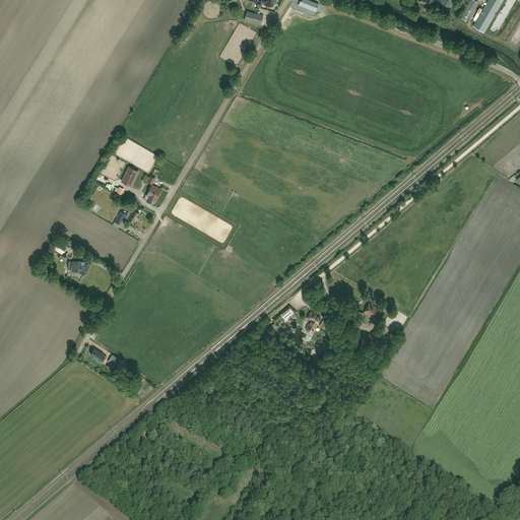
[(317,8),(319,4),(309,0),(301,0),(301,1),(300,1),(299,5),(312,10),(314,6),(317,8)]
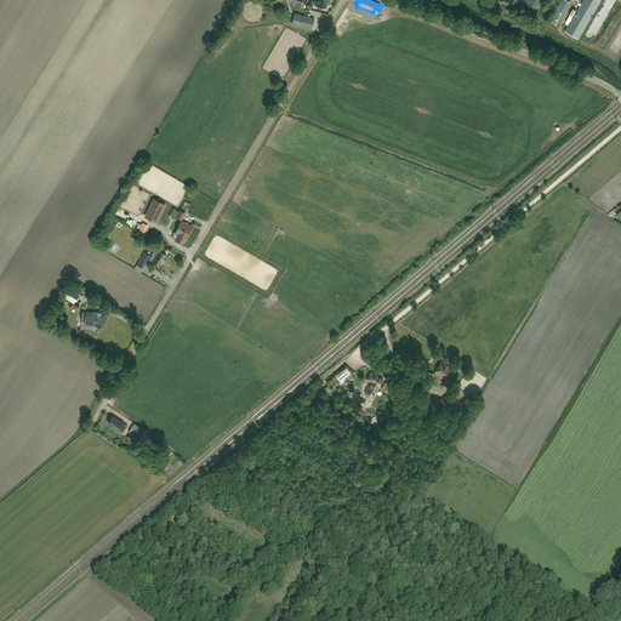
[(570,3),(565,0),(562,0),(550,21),(557,26),(570,3)]
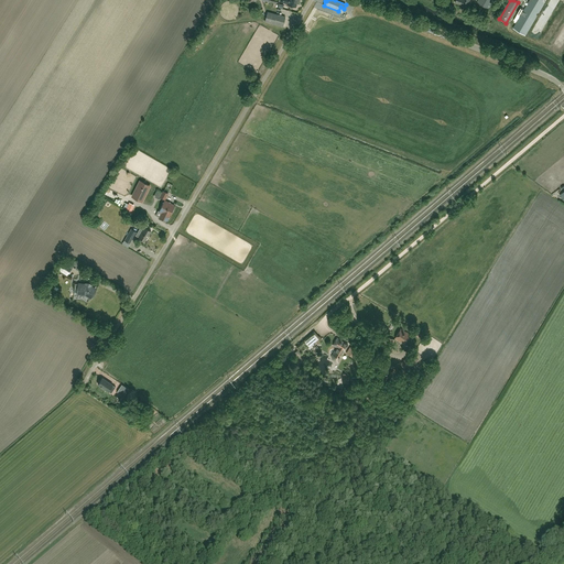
[(527,34),(546,0),(530,0),(514,28),(527,34)]
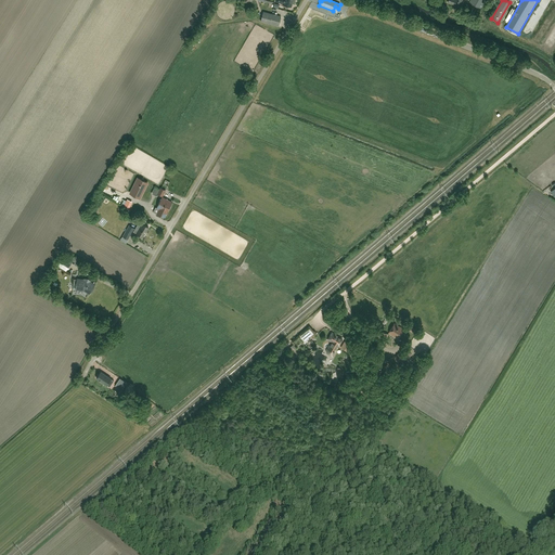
[(279,26),(281,16),(263,12),(260,21),(279,26)]
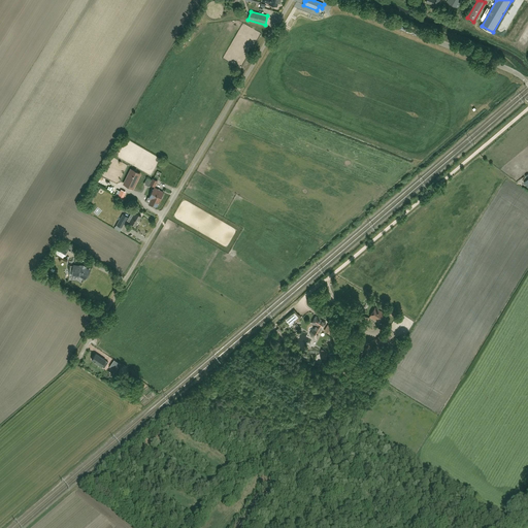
[(140,173),(131,169),(124,184),(133,189),(140,173)]
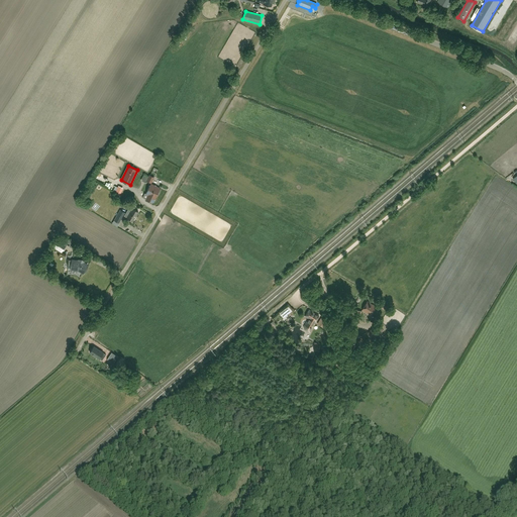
[(161,188),(150,184),(145,194),(148,195),(146,199),(152,202),(154,198),(156,198),(161,188)]
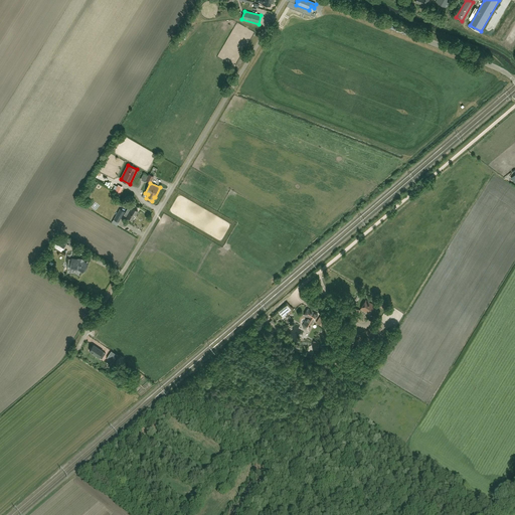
[(133,220),(138,211),(132,207),(129,206),(124,214),(126,216),(133,220)]
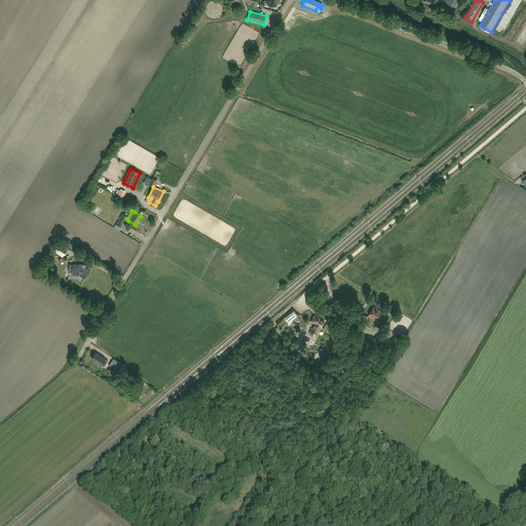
[(121,227),(127,217),(122,214),(116,224),(121,227)]
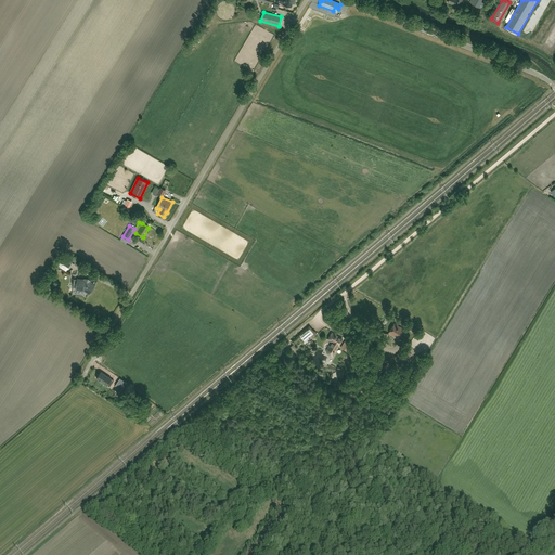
[(65,256),(62,261),(67,266),(72,259),(65,256)]
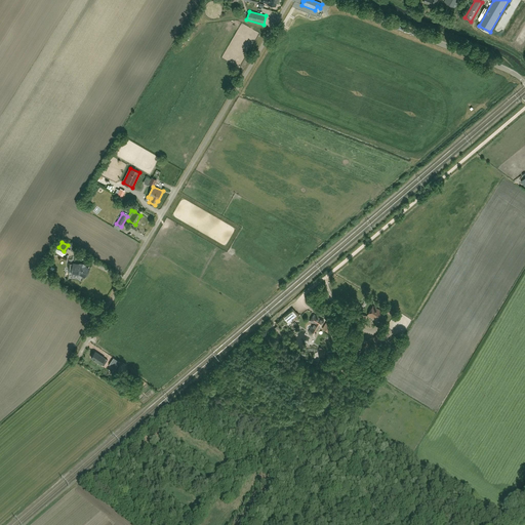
[(84,276),(88,269),(84,266),(82,265),(80,264),(80,265),(74,264),(70,264),(69,273),(79,274),(84,276)]
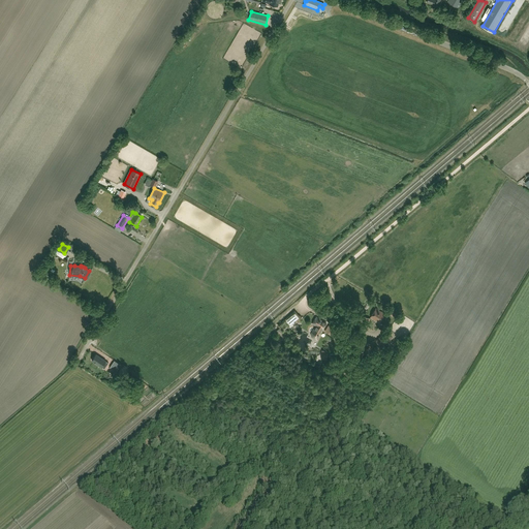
[(380,322),(385,314),(377,309),(372,317),(380,322)]
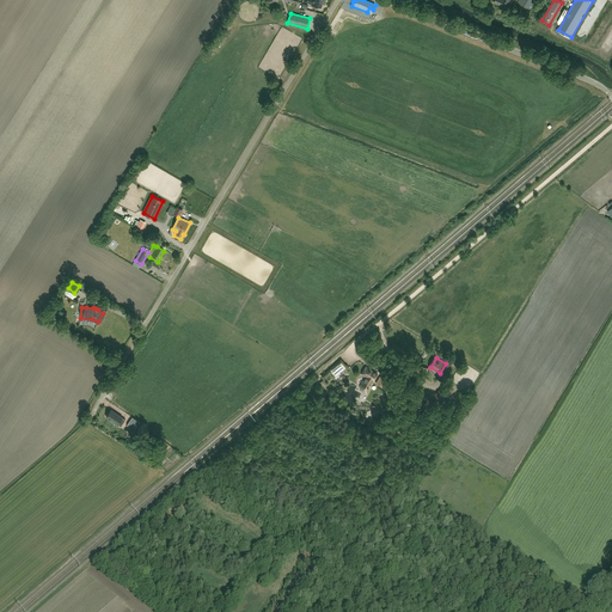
[(329,384),(347,368),(347,369),(349,368),(347,365),(346,366),(341,360),(340,361),(341,361),(323,377),(329,384)]
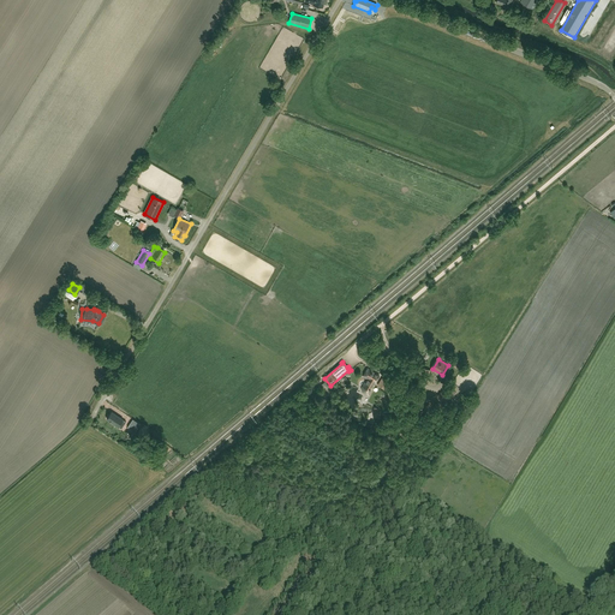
[(365,382),(363,387),(363,388),(363,389),(363,390),(363,392),(364,392),(369,394),(376,382),(380,375),(368,368),(364,376),(369,378),(366,382),(365,382)]
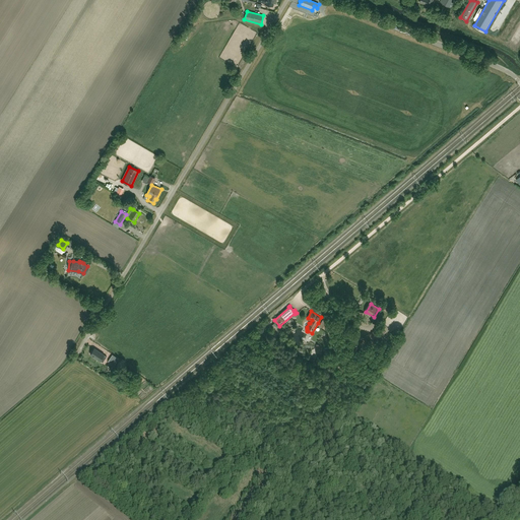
[(375,341),(386,332),(380,326),(370,336),(375,341)]
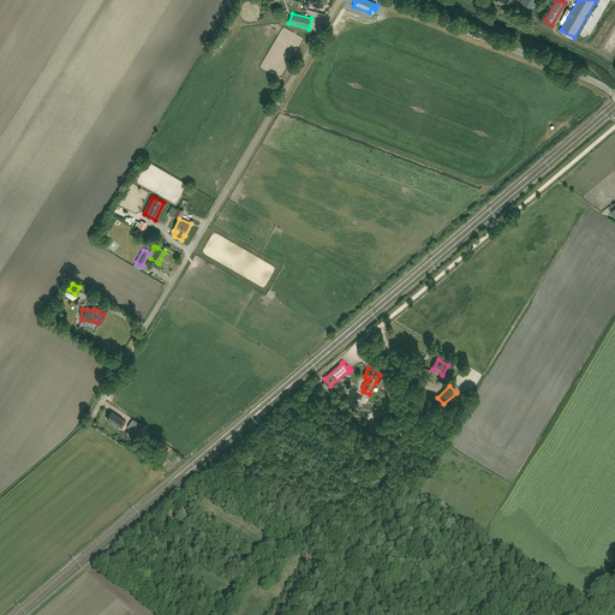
[(112,412),(107,419),(118,427),(120,423),(124,425),(126,422),(123,419),(112,412)]
